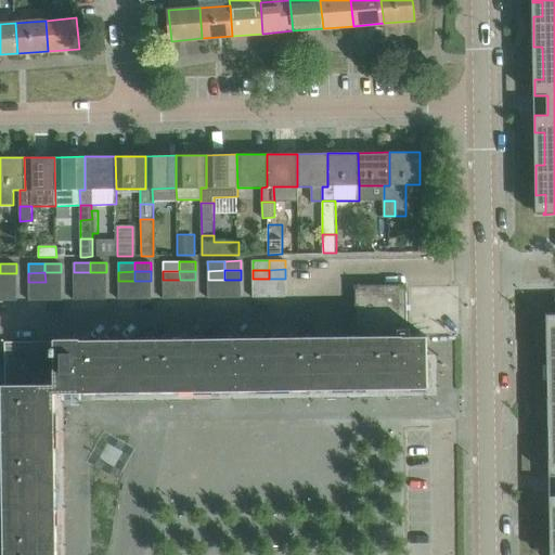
[(62,282),(61,272),(44,272),(46,282),(62,282)]
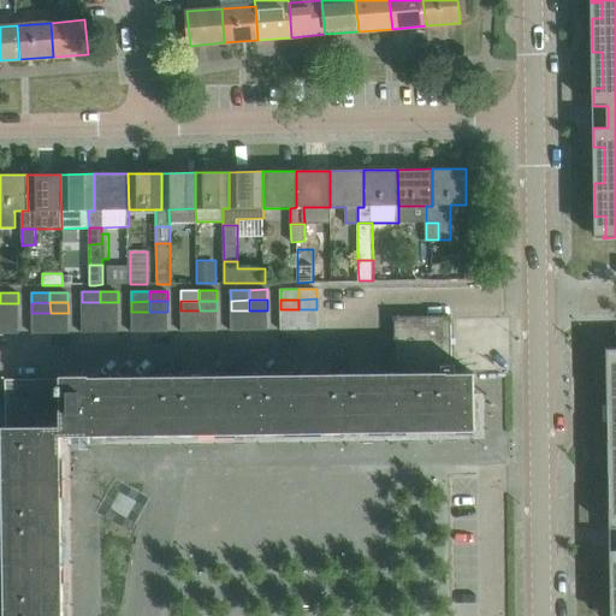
[(100,312),(100,302),(82,302),(82,313),(100,312)]
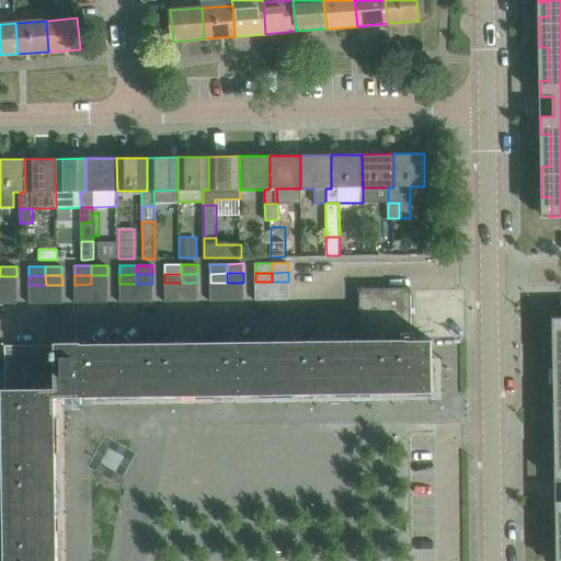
[(107,284),(107,275),(91,275),(91,284),(107,284)]
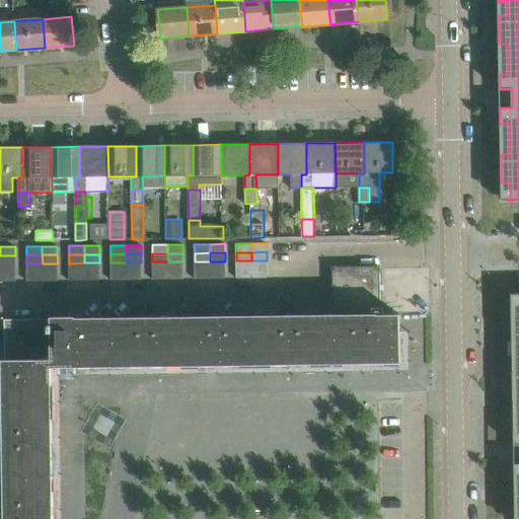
[(15,264),(15,255),(0,255),(0,265),(15,264)]
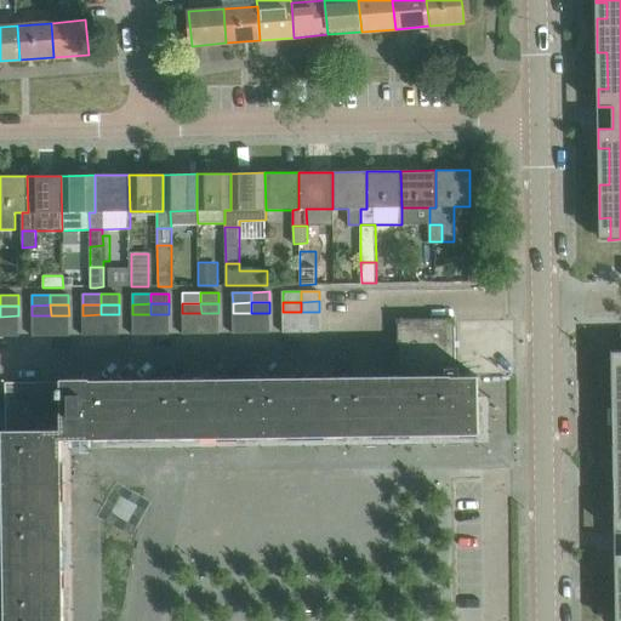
[(301,323),(301,312),(283,312),(283,323),(301,323)]
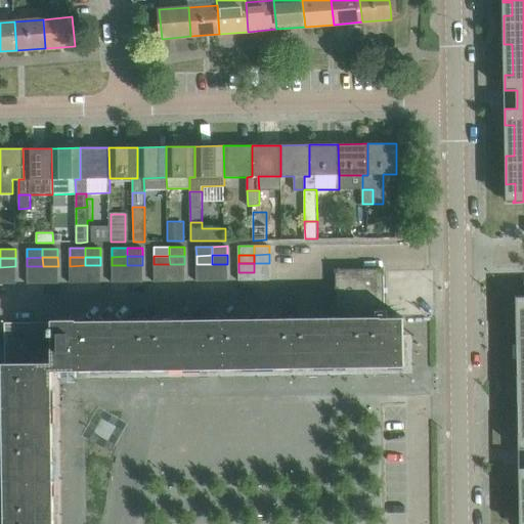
[(269,271),(269,263),(254,263),(254,272),(269,271)]
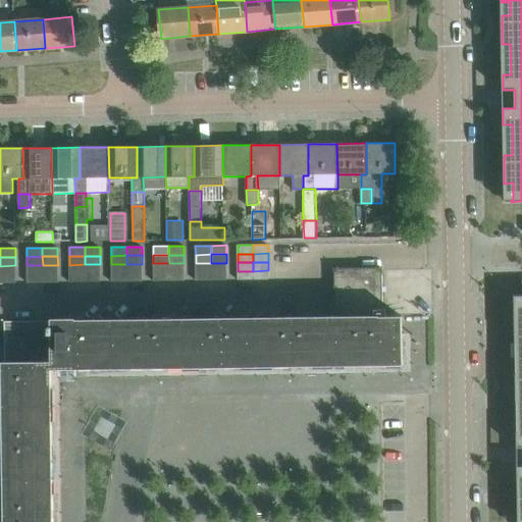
[(169,272),(169,263),(153,263),(153,272),(169,272)]
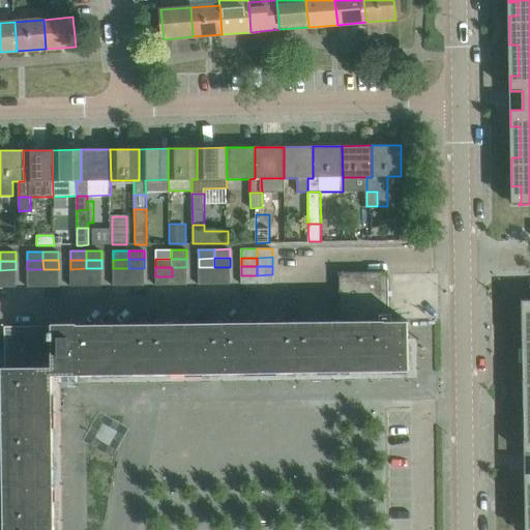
[(187,276),(186,267),(172,267),(172,276),(187,276)]
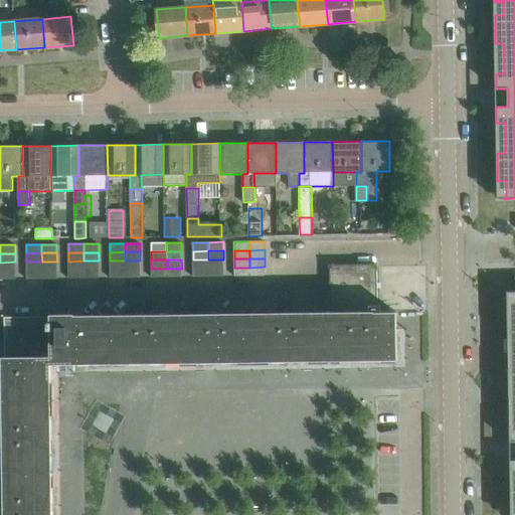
[(208,268),(208,260),(193,260),(193,268),(208,268)]
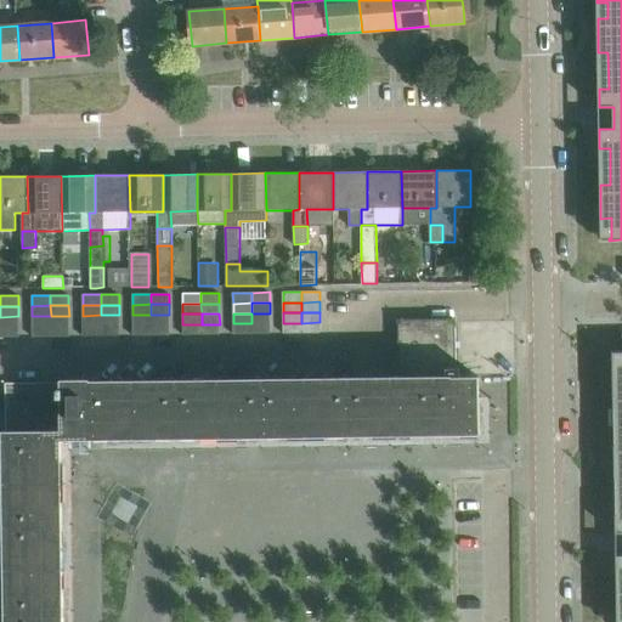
[(270,323),(270,314),(252,314),(252,323),(270,323)]
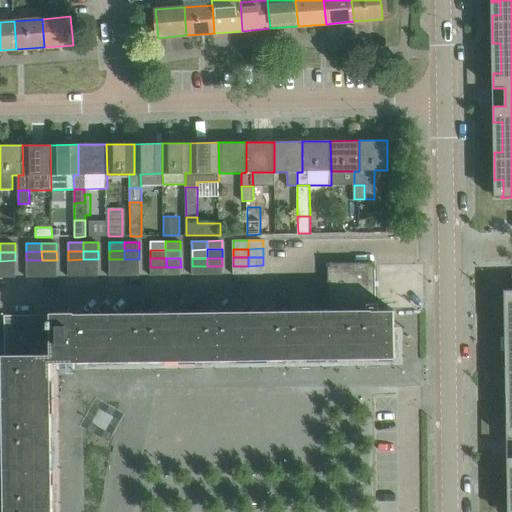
[(83,268),(83,259),(68,260),(68,268),(83,268)]
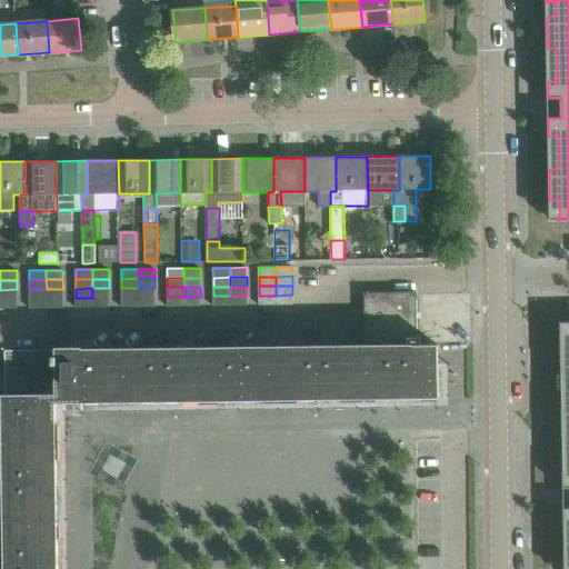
[(109,298),(109,288),(92,288),(92,298),(109,298)]
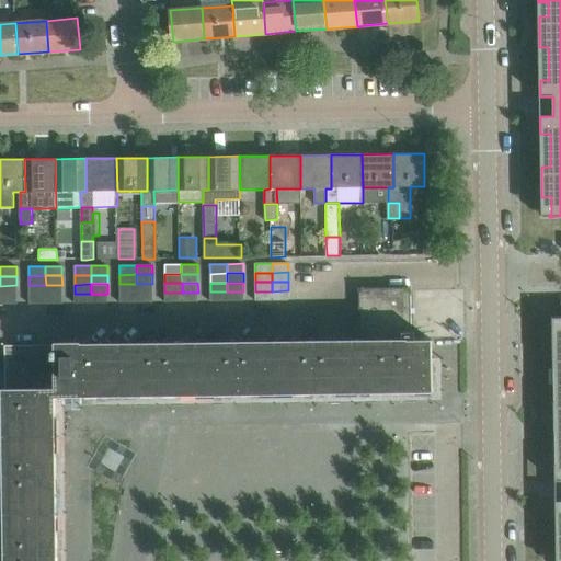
[(136,293),(136,284),(119,284),(119,293),(136,293)]
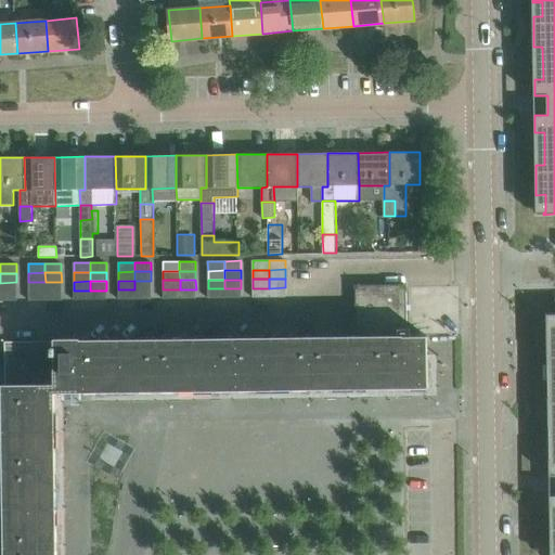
[(151,289),(151,281),(134,281),(134,289),(151,289)]
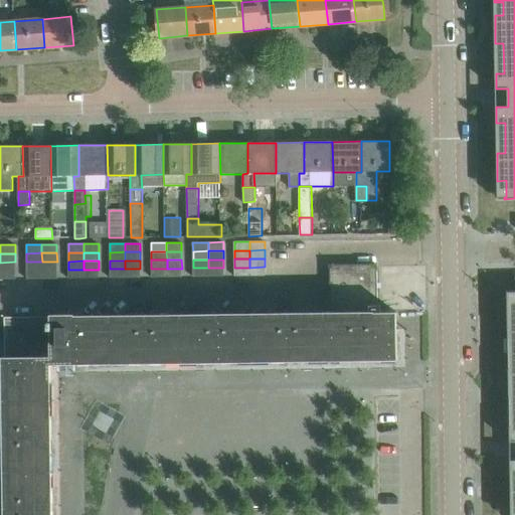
[(15,271),(15,262),(0,263),(0,271),(15,271)]
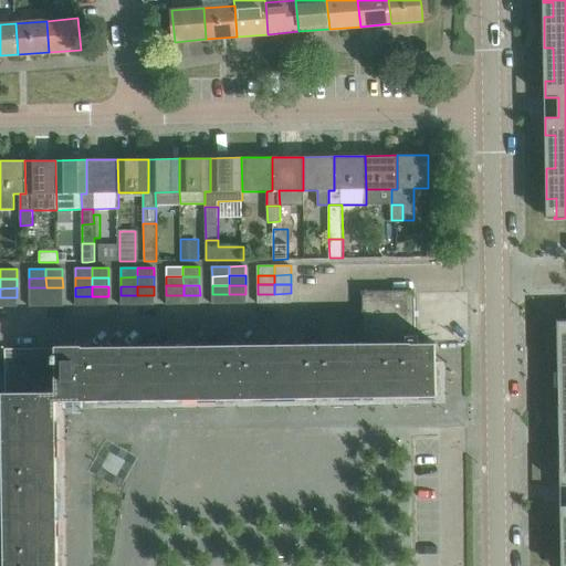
[(46,296),(46,287),(29,287),(30,297),(46,296)]
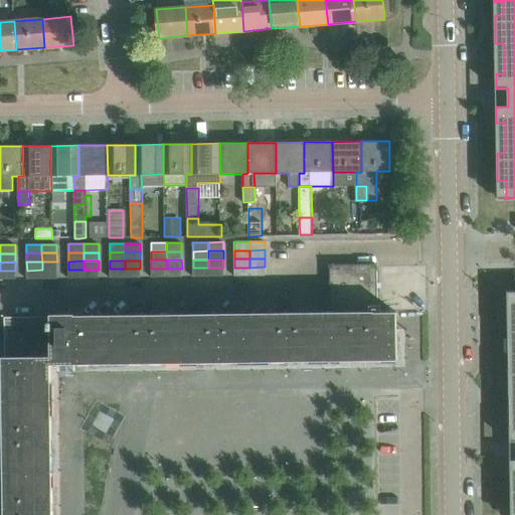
[(57,270),(57,262),(42,262),(42,270),(57,270)]
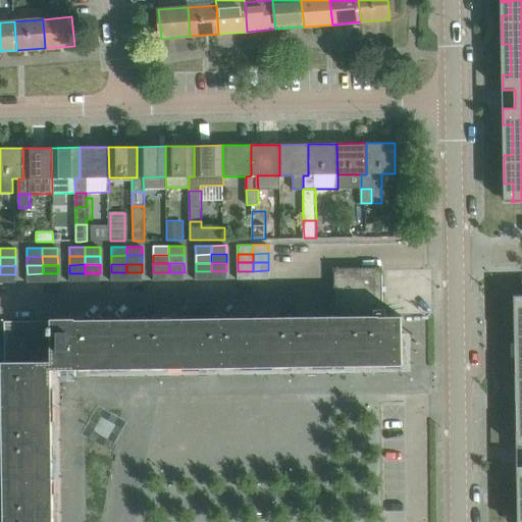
[(52,521),(51,371),(52,371),(52,369),(77,369),(77,368),(401,364),(401,365),(403,365),(402,316),(383,316),(382,267),(333,268),(334,317),(76,320),(75,318),(51,319),(51,320),(4,321),(5,363),(3,363),(4,521),(52,521)]
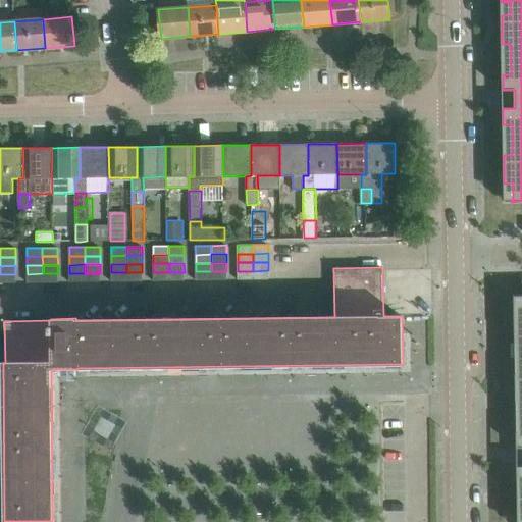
[(268,279),(268,270),(253,271),(253,279),(268,279)]
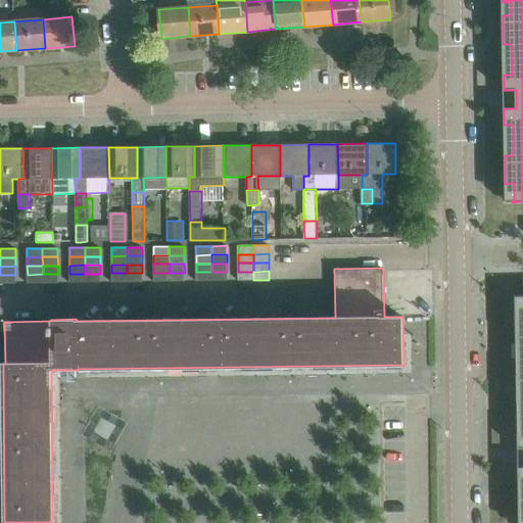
[(211,281),(211,272),(196,272),(196,281),(211,281)]
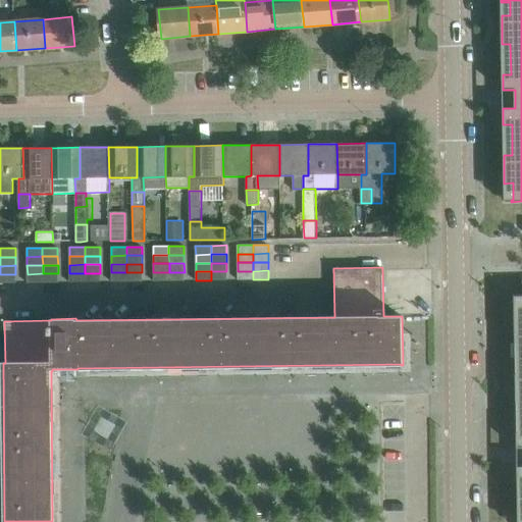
[(226,280),(226,271),(211,271),(211,280),(226,280)]
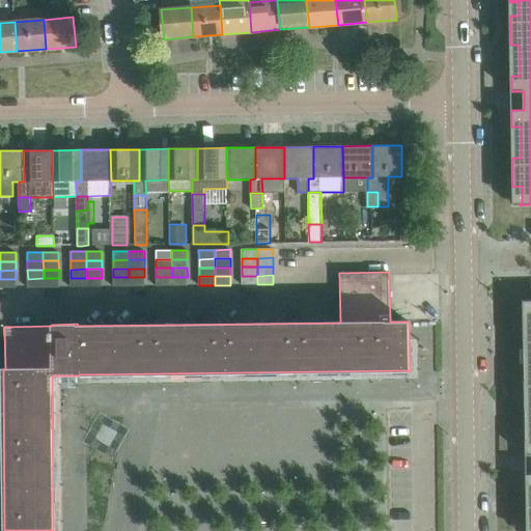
[(257,284),(257,276),(242,276),(242,284),(257,284)]
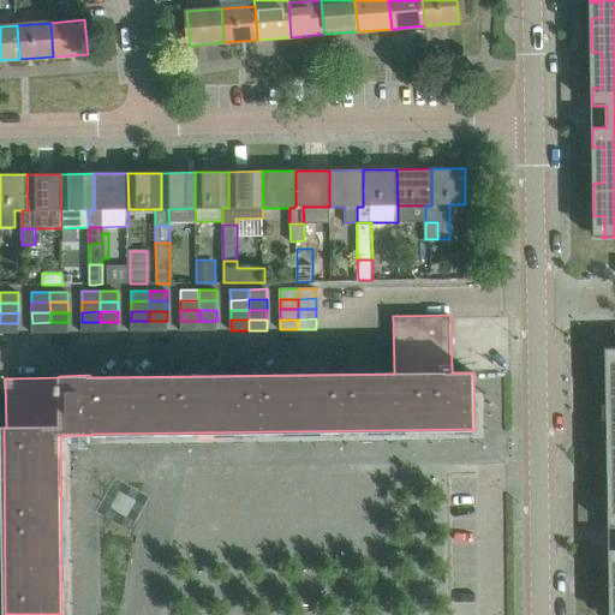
[(149,332),(149,321),(131,321),(131,332),(149,332)]
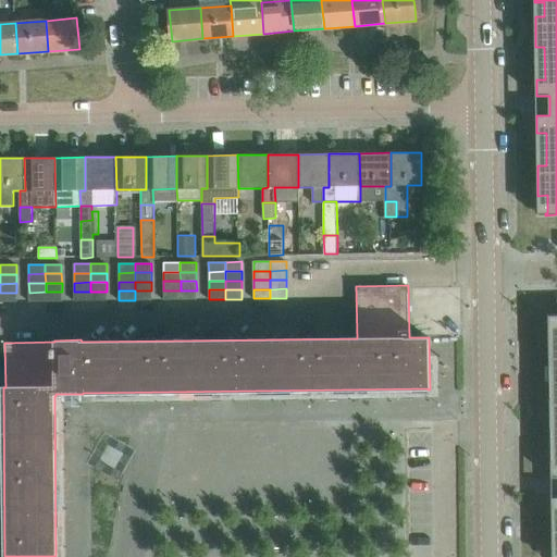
[(151,300),(151,291),(135,291),(135,300),(151,300)]
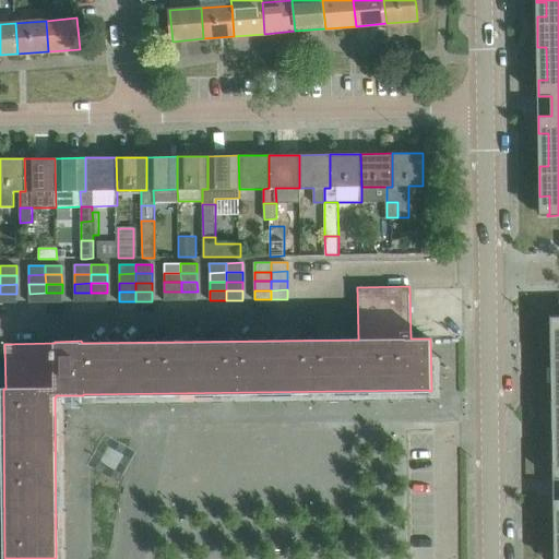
[(181,300),(181,292),(164,292),(165,301),(181,300)]
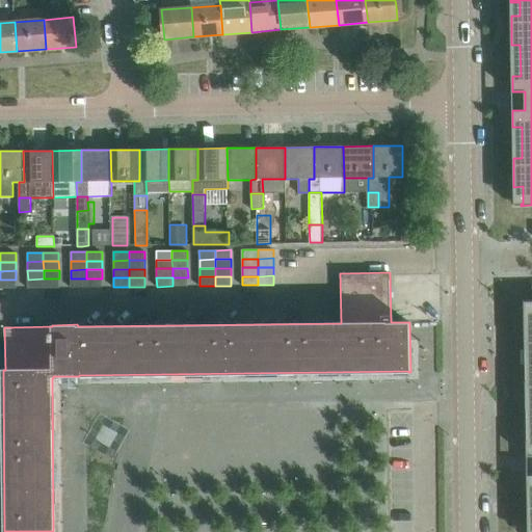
[(188,286),(188,277),(173,277),(173,286),(188,286)]
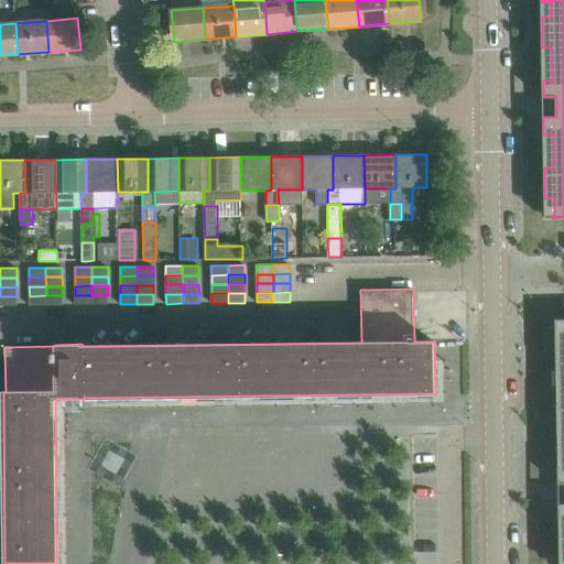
[(46,305),(46,295),(30,296),(30,305),(46,305)]
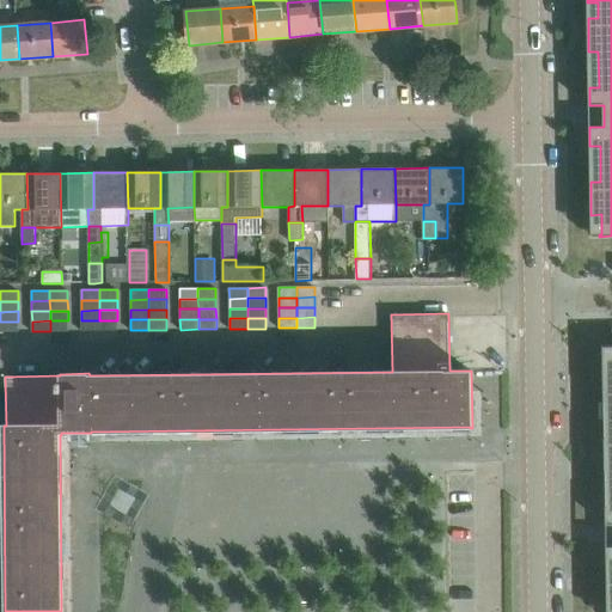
[(68,331),(68,320),(50,320),(50,331),(68,331)]
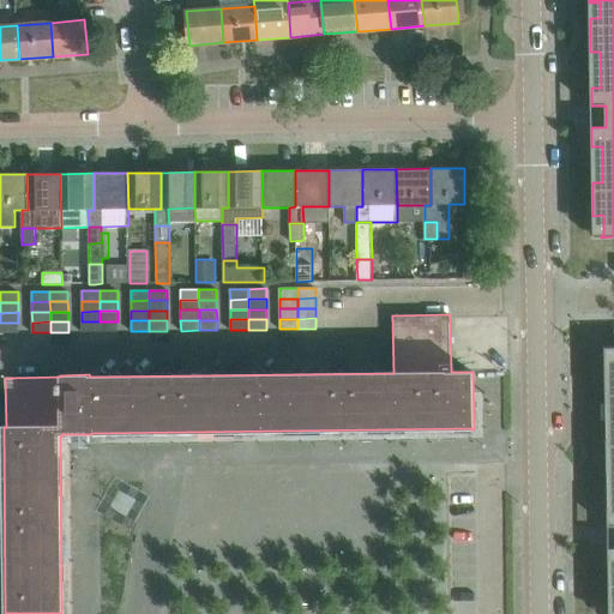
[(100,331),(100,321),(82,321),(82,332),(100,331)]
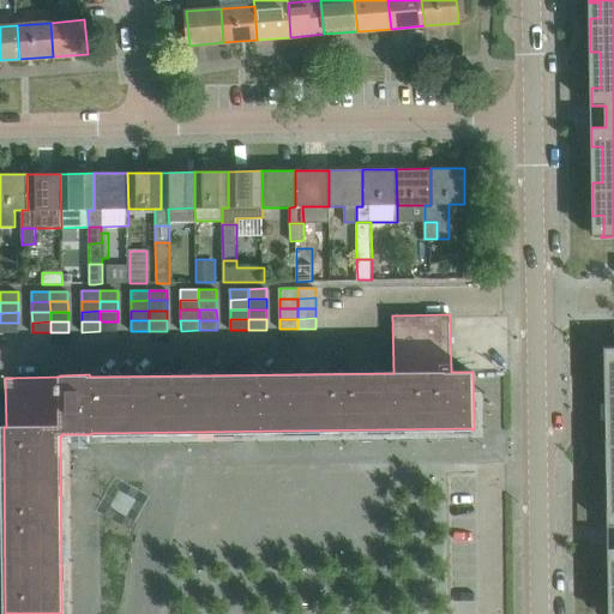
[(118,331),(118,321),(100,321),(100,331),(118,331)]
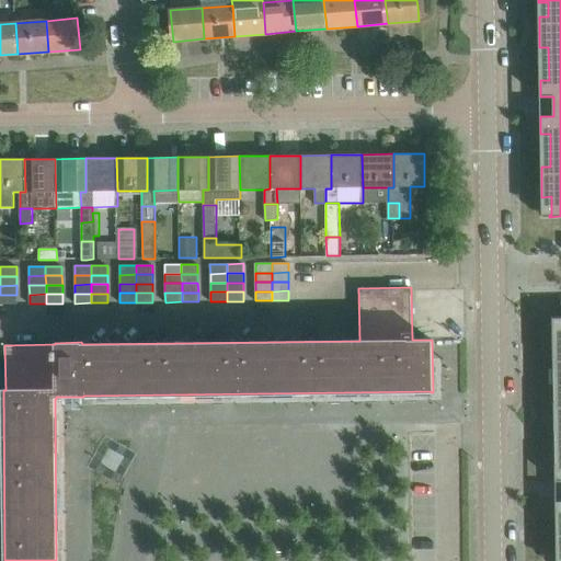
[(16,304),(16,295),(0,295),(0,305),(16,304)]
